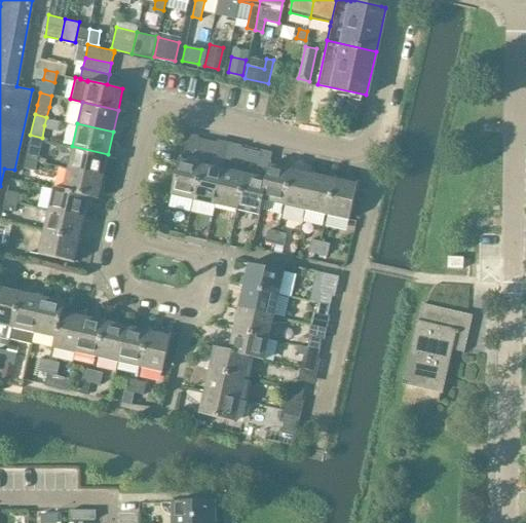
[(37,160),(39,150),(42,138),(30,135),(25,157),(37,160)]
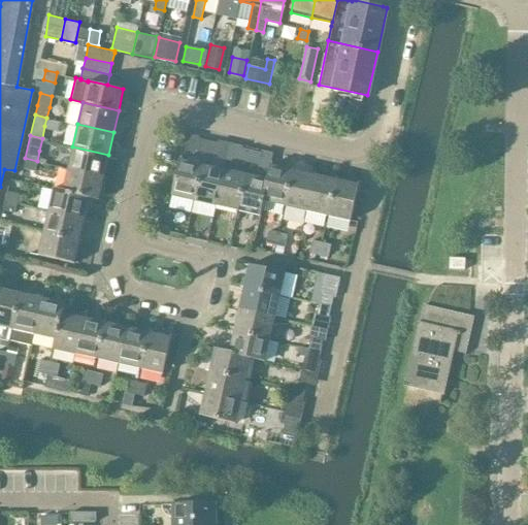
[(204,152),(207,139),(198,137),(196,150),(204,152)]
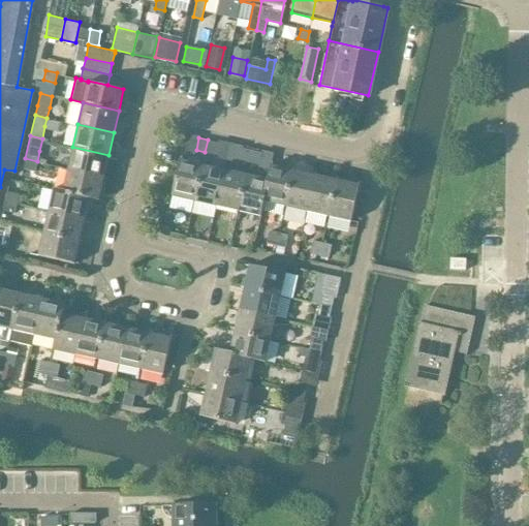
[(214,154),(217,142),(208,140),(205,152),(214,154)]
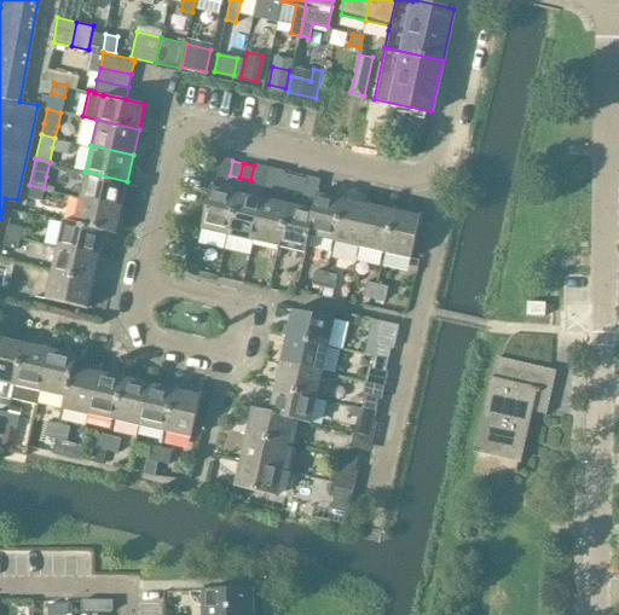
[(121,206),(127,181),(85,172),(80,196),(121,206)]
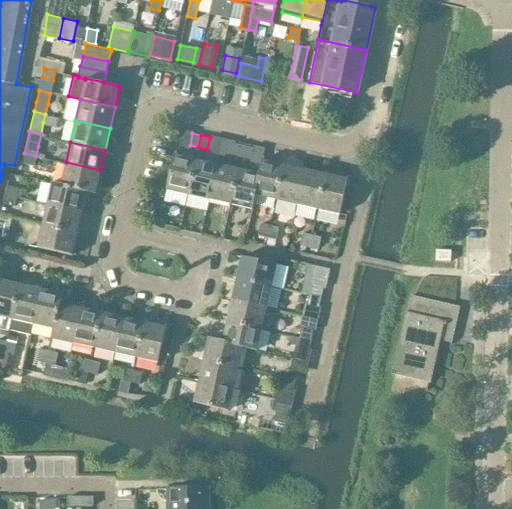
[(240,156),(243,145),(234,143),(232,154),(240,156)]
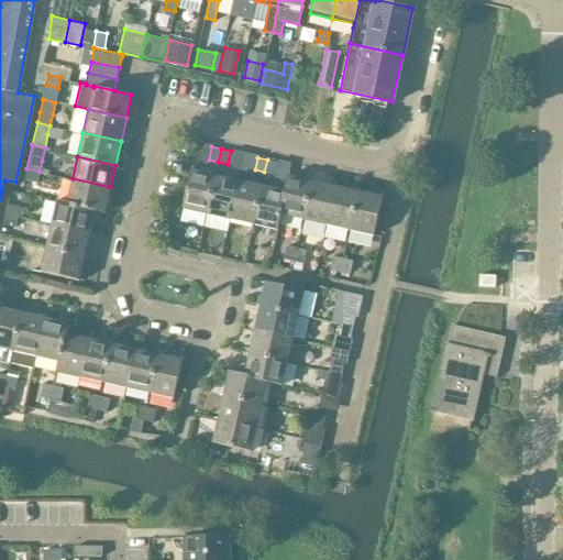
[(274,174),(277,162),(267,160),(264,172),(274,174)]
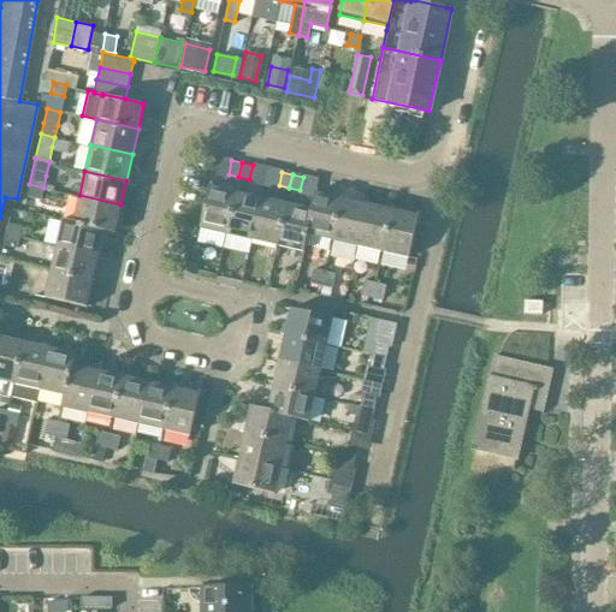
[(41,197),(43,188),(29,184),(27,194),(41,197)]
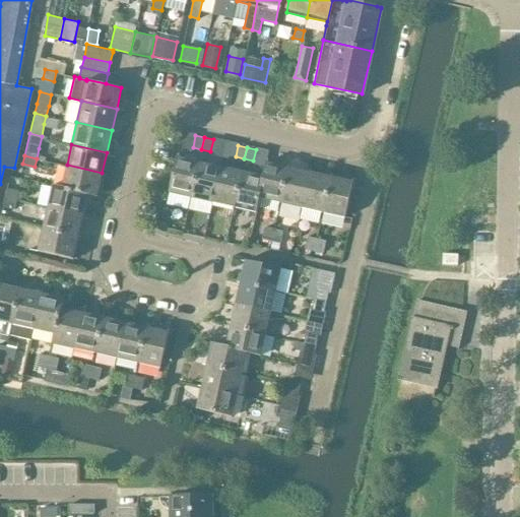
[(191,196),(199,160),(177,155),(169,191),(191,196)]
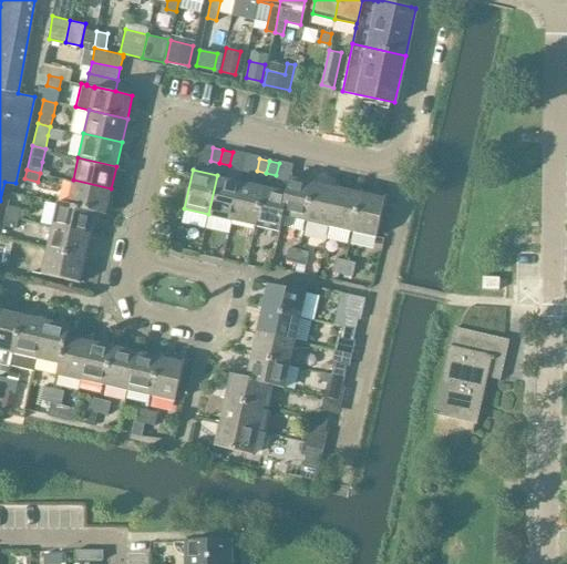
[(232,219),(240,181),(217,175),(208,214),(232,219)]
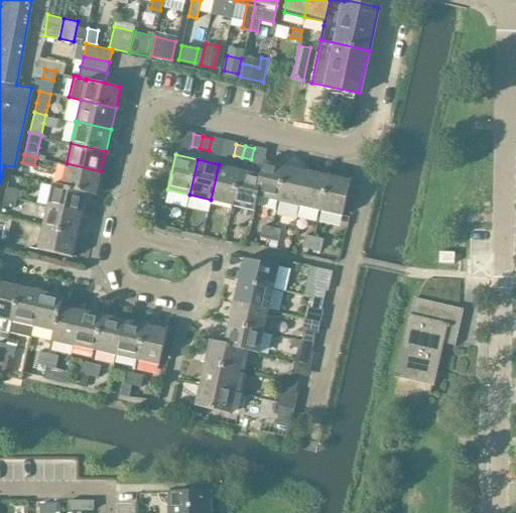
[(253,209),(264,159),(263,159),(260,173),(240,169),(232,204),(253,209)]
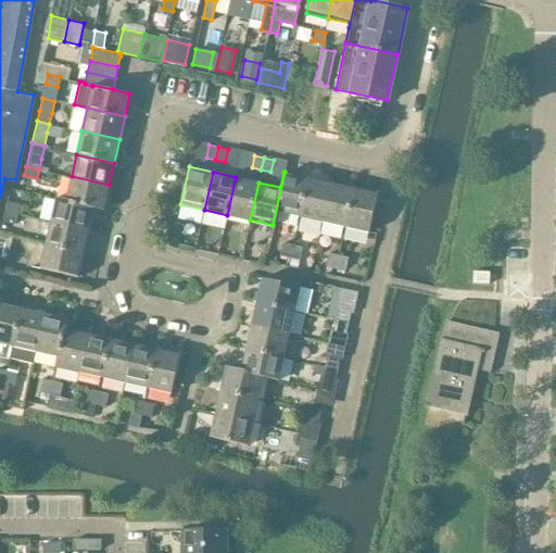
[(299,215),(307,177),(285,172),(273,225),(274,225),(277,210),(299,215)]
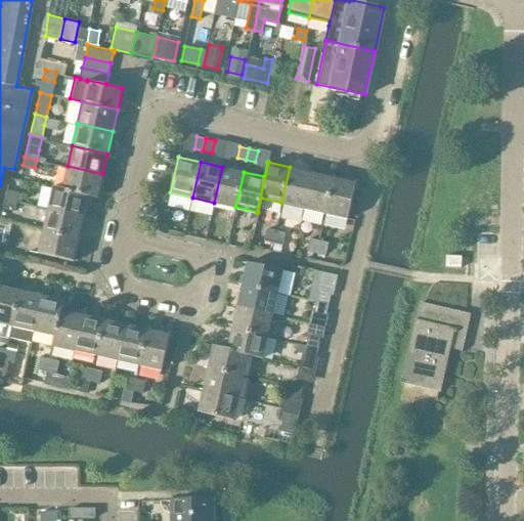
[(97,196),(102,174),(68,166),(62,187),(53,185),(97,196)]
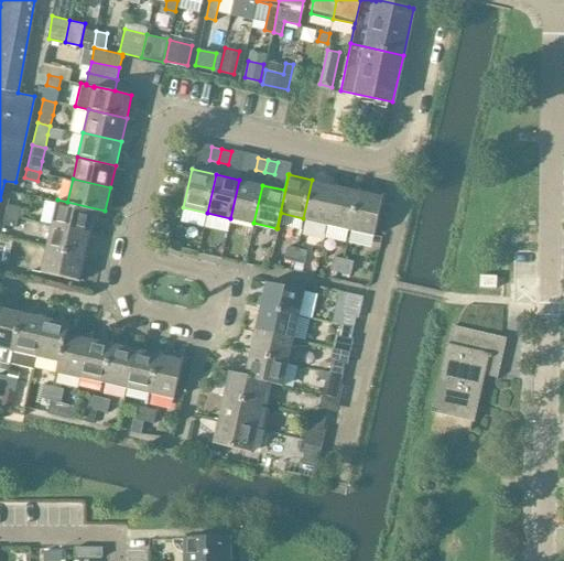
[(253,223),(262,185),(239,180),(230,218),(253,223)]
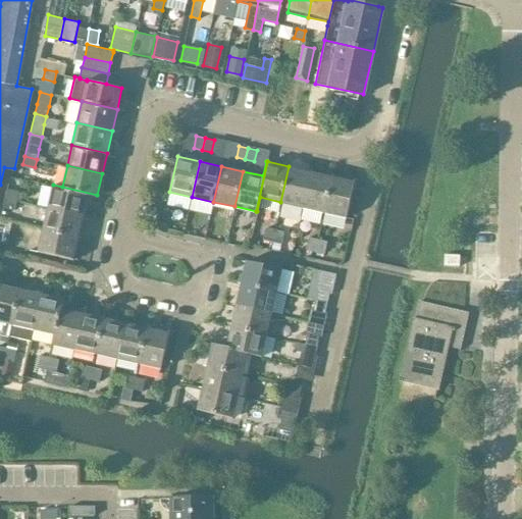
[(302,207),(310,171),(289,166),(280,202),(302,207)]
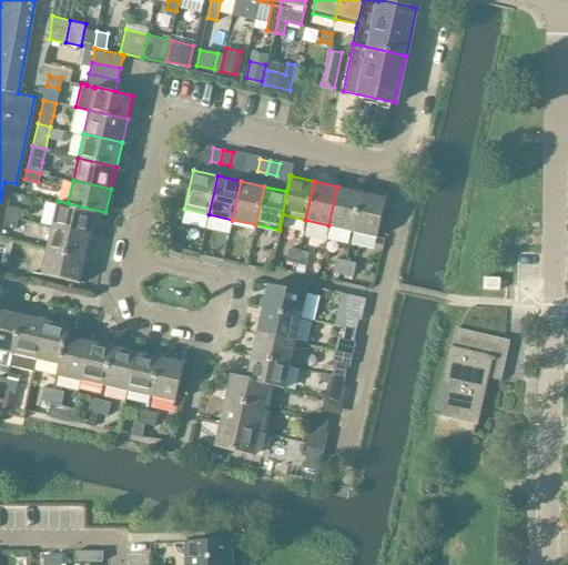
[(352,230),(361,192),(337,187),(328,225),(352,230)]
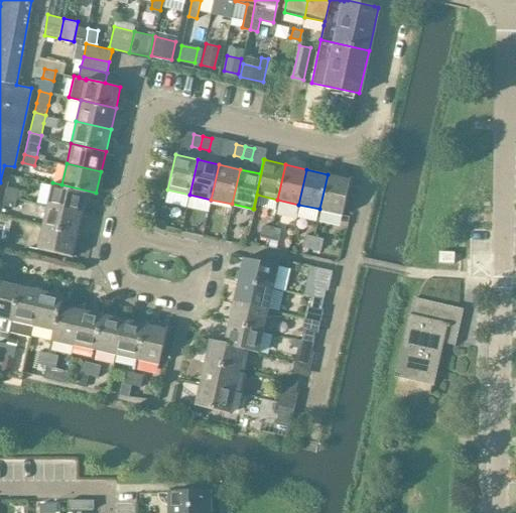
[(342,214),(350,179),(328,174),(319,209),(342,214)]
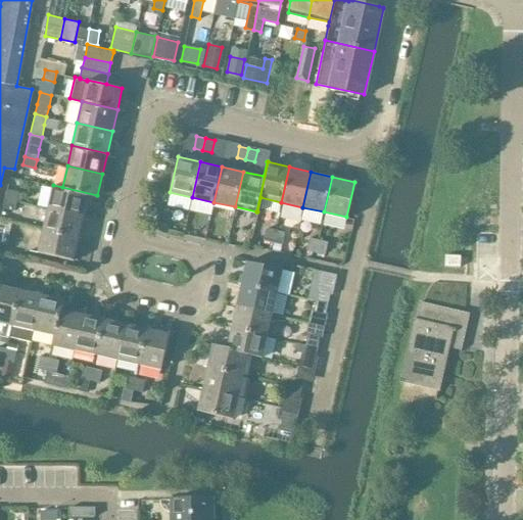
[(84,215),(88,194),(97,196),(97,195),(53,185),(48,206),(84,215)]
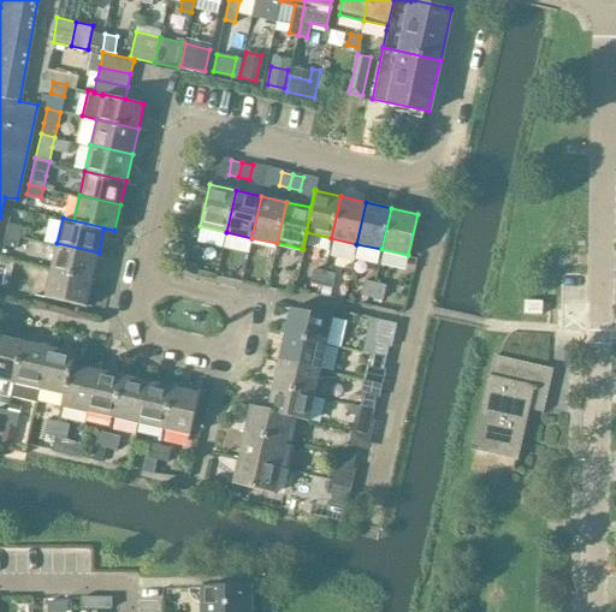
[(19,235),(22,224),(7,221),(5,231),(19,235)]
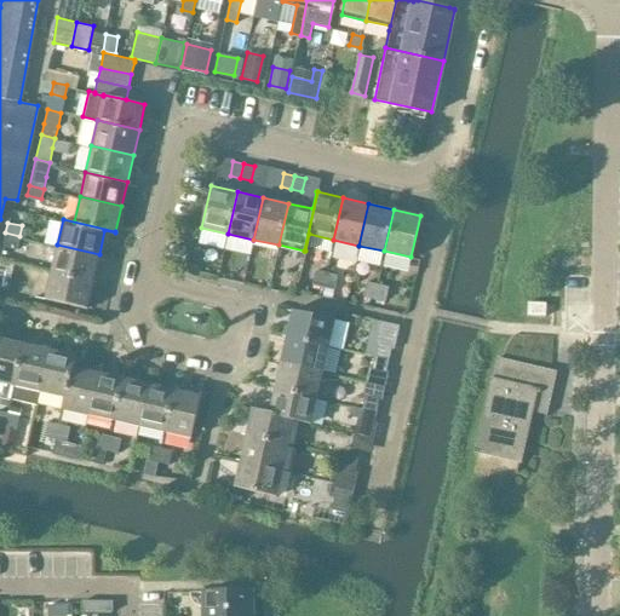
[(17,246),(19,236),(5,232),(3,243),(17,246)]
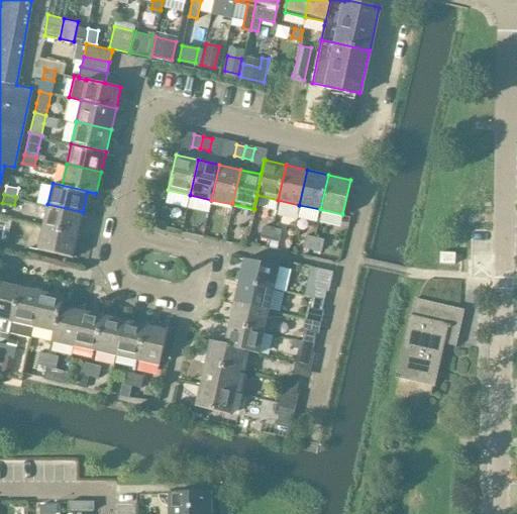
[(78,233),(83,212),(47,204),(42,225),(78,233)]
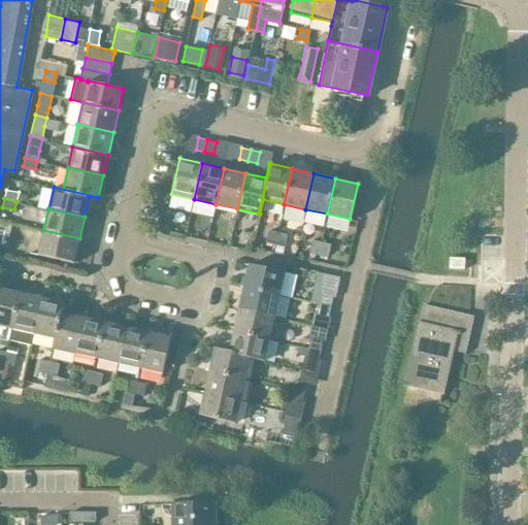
[(275,242),(278,230),(268,228),(266,240),(275,242)]
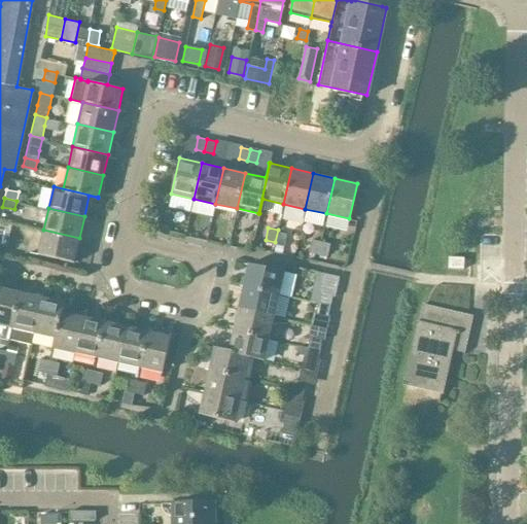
[(73,260),(79,238),(43,230),(38,252),(73,260)]
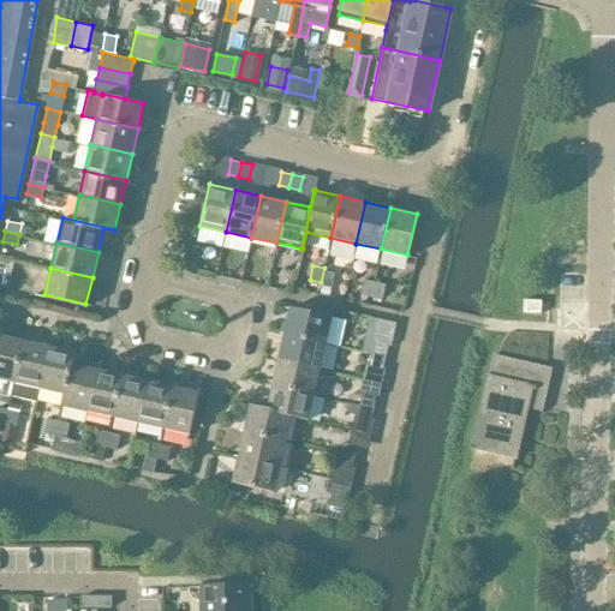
[(330,285),(334,270),(324,268),(321,282),(330,285)]
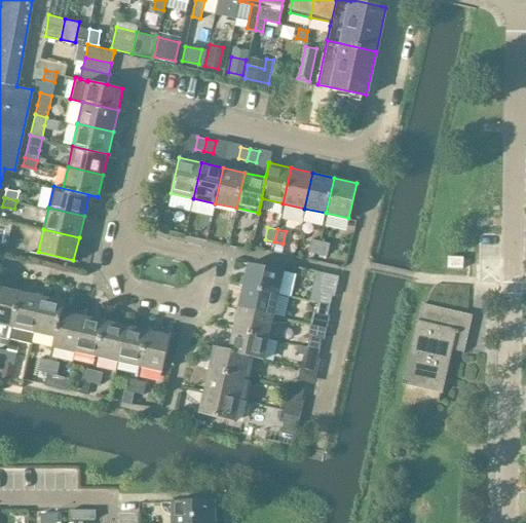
[(0,243),(7,245),(9,234),(0,232),(0,243)]
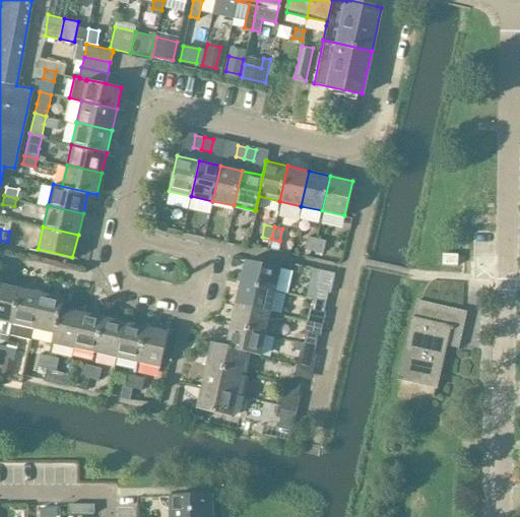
[(313,248),(316,237),(308,235),(305,246),(313,248)]
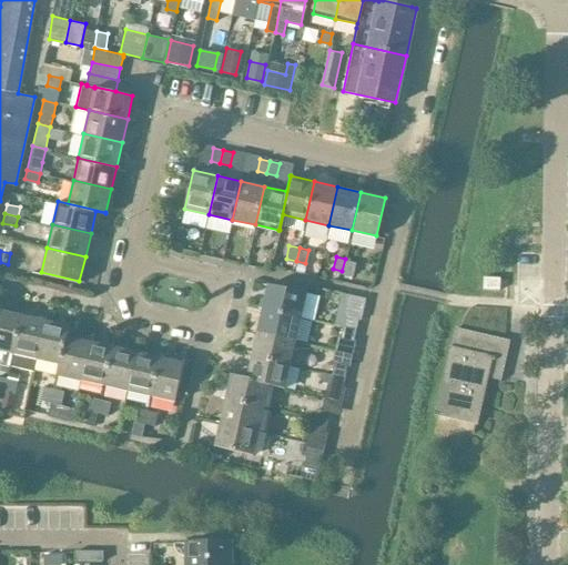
[(353,273),(355,261),(345,259),(342,271),(353,273)]
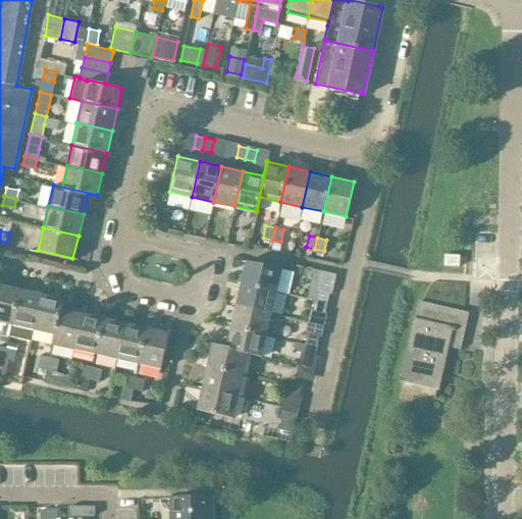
[(459,265),(460,254),(444,253),(444,264),(459,265)]
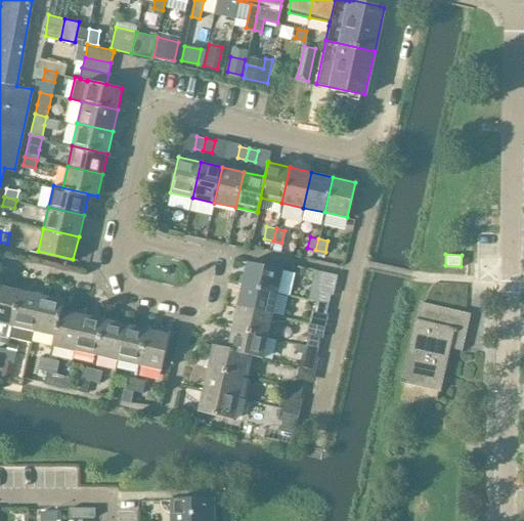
[(277,291),(282,268),(247,260),(242,283),(277,291)]
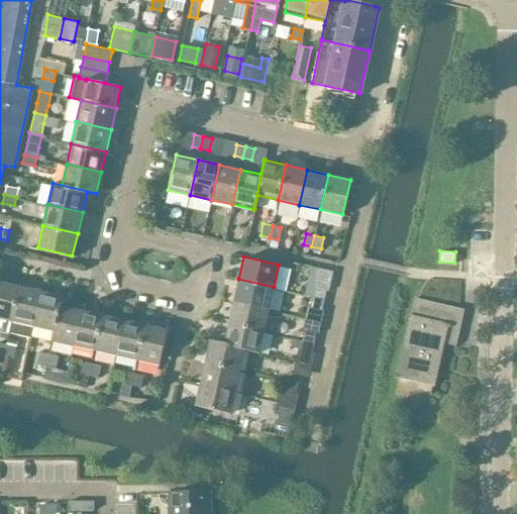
[(269,308),(274,287),(238,279),(233,300),(269,308)]
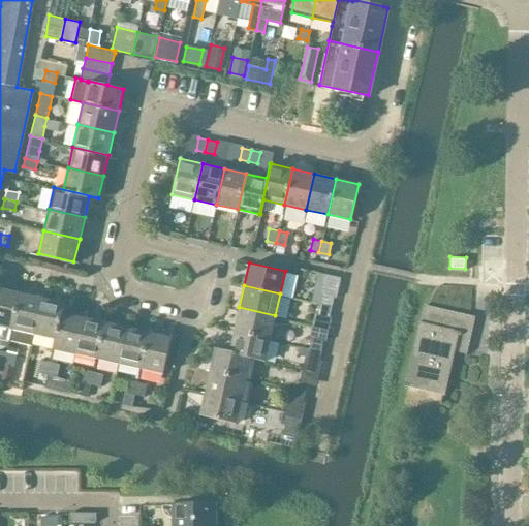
[(0,325),(12,328),(21,291),(0,286),(0,325)]
